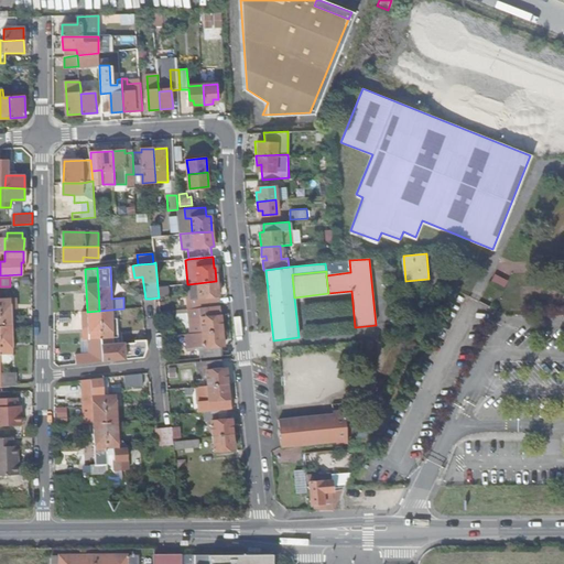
[(187,310),(219,305),(216,281),(188,284),(190,292),(185,292),(187,310)]
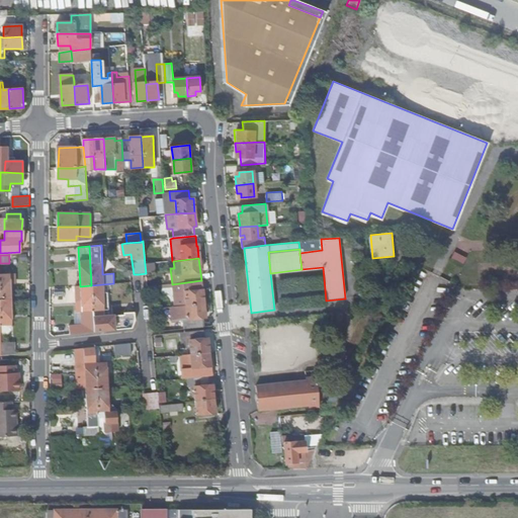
[(0,298),(10,299),(10,283),(9,276),(9,274),(0,274),(0,298)]
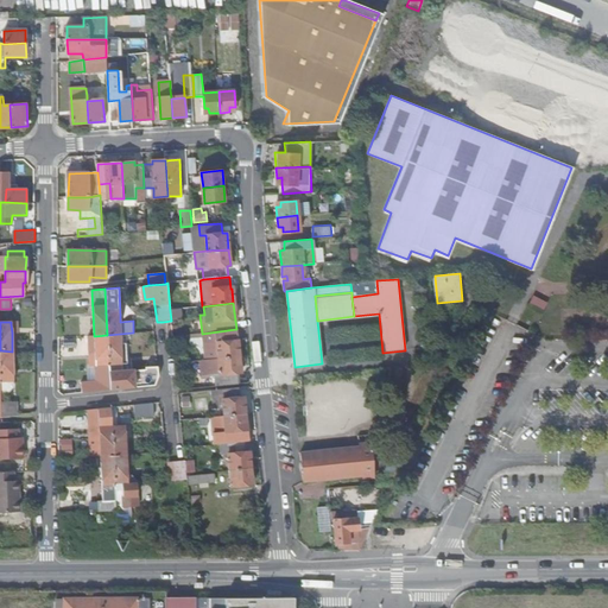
[(217,359),(239,356),(236,329),(202,334),(202,337),(203,344),(209,343),(210,354),(216,353),(217,359)]
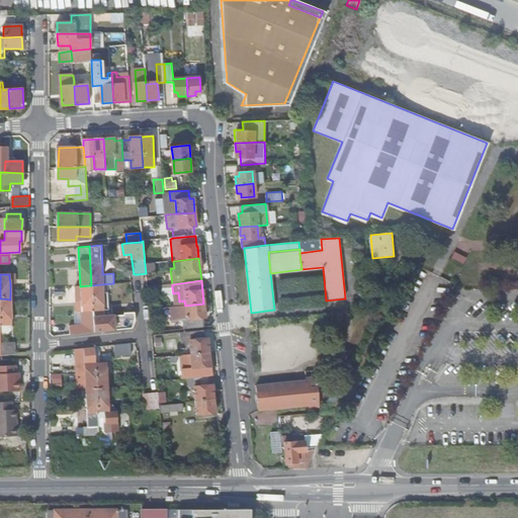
[(113,283),(91,285),(94,332),(105,331),(105,322),(103,285),(113,284),(113,283)]
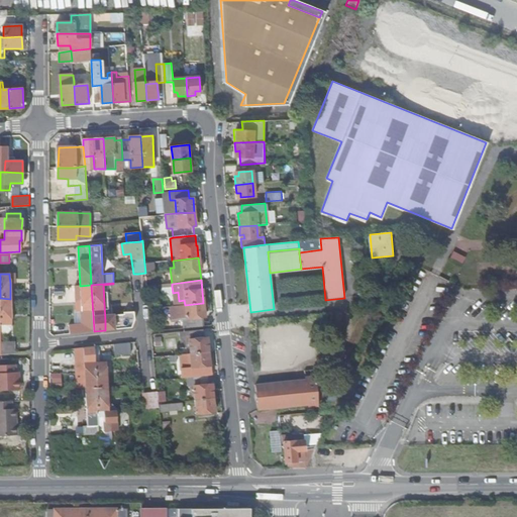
[(89,331),(94,331),(91,285),(80,286),(81,301),(76,301),(76,312),(81,311),(82,324),(72,325),(73,333),(89,331)]
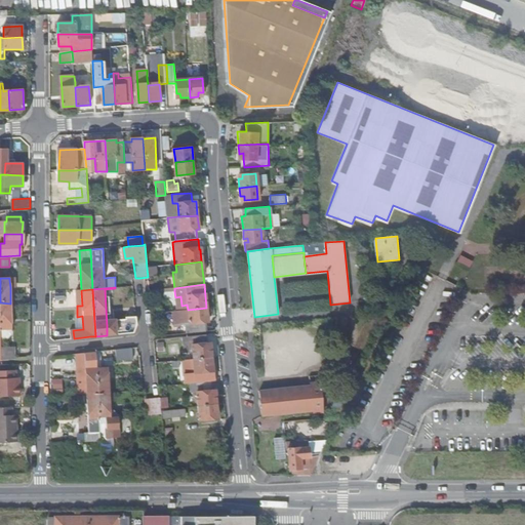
[(0,303),(0,320),(0,329),(11,328),(10,304),(0,303)]
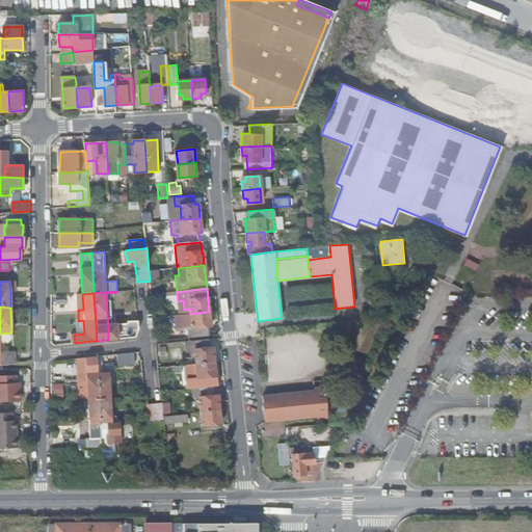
[(188,339),(209,336),(208,326),(211,326),(209,312),(190,314),(175,316),(176,330),(187,329),(188,339)]
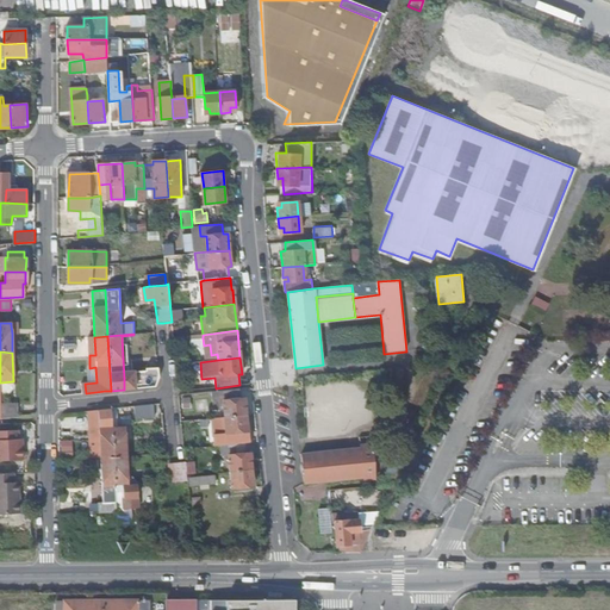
[(130,379),(130,388),(153,387),(160,379),(159,367),(145,368),(147,378),(130,379)]
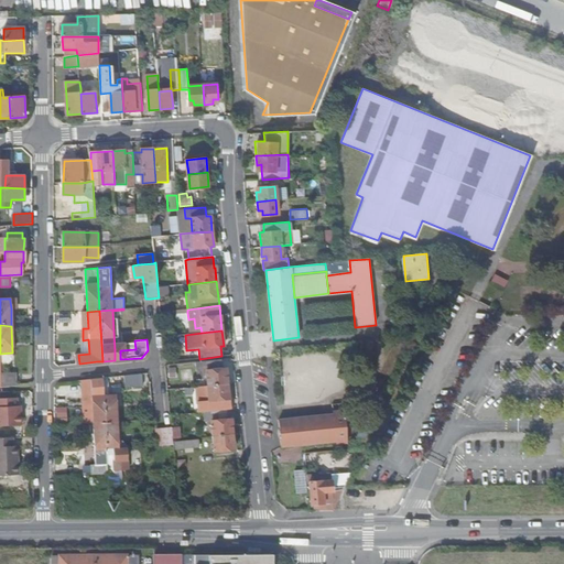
[(208,386),(228,383),(226,368),(223,369),(221,361),(206,362),(208,386)]
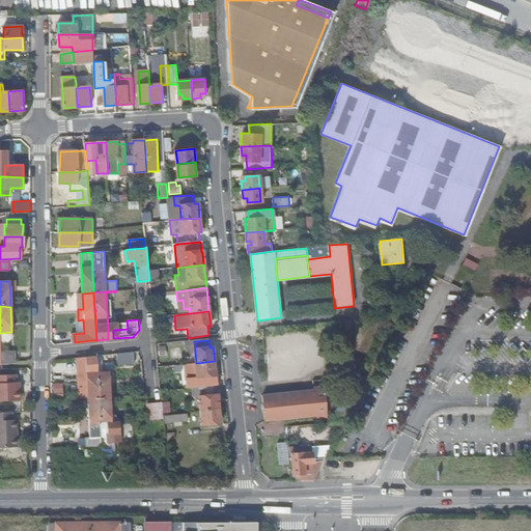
[(15,353),(1,354),(1,364),(15,364),(15,353)]
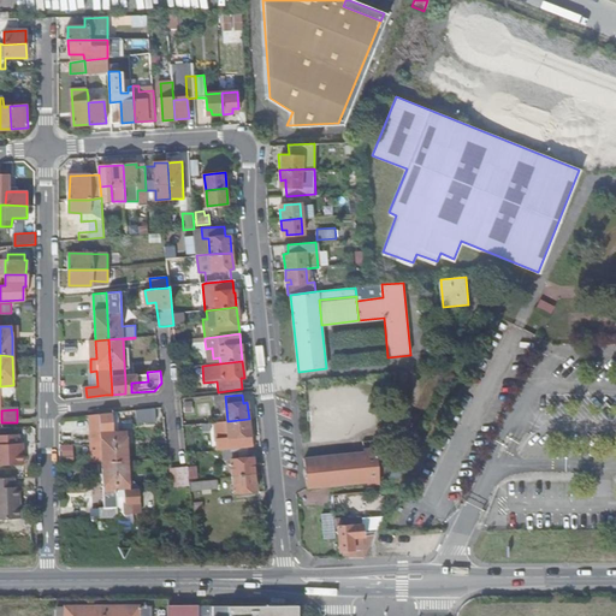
[(148,409),(135,410),(136,424),(155,422),(154,409),(148,409)]
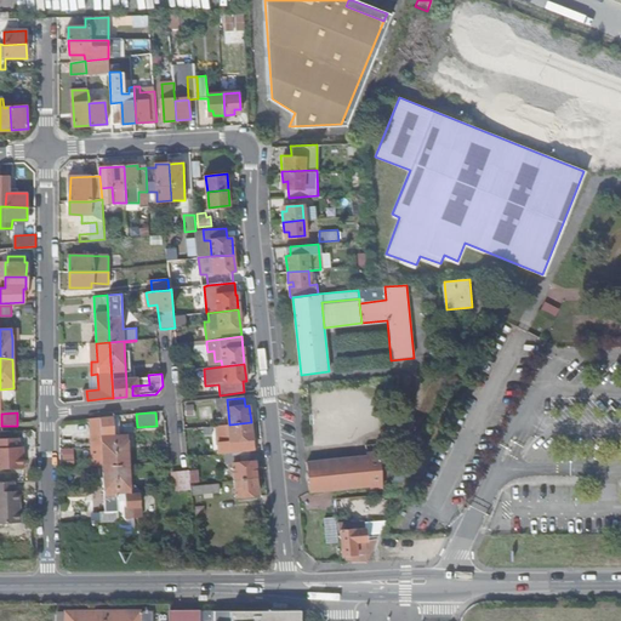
[(103,465),(117,465),(114,436),(114,420),(114,416),(104,417),(104,420),(93,421),(93,432),(100,431),(100,436),(95,436),(95,448),(102,446),(103,465)]
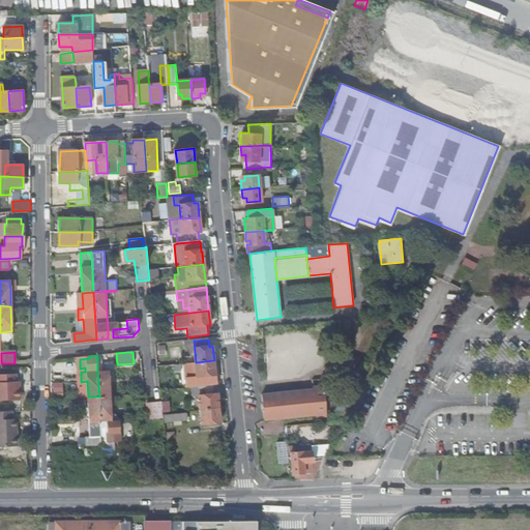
[(216,384),(214,360),(196,362),(198,377),(187,378),(188,387),(193,386),(213,385),(216,384)]
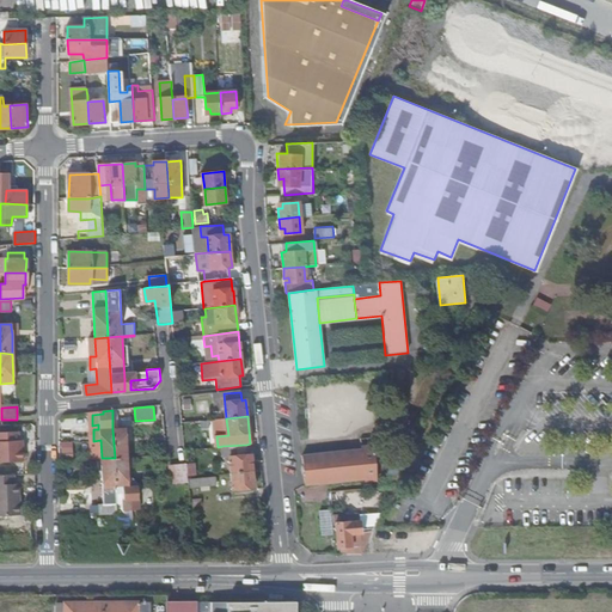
[(115,458),(128,457),(127,429),(117,429),(112,429),(115,458)]
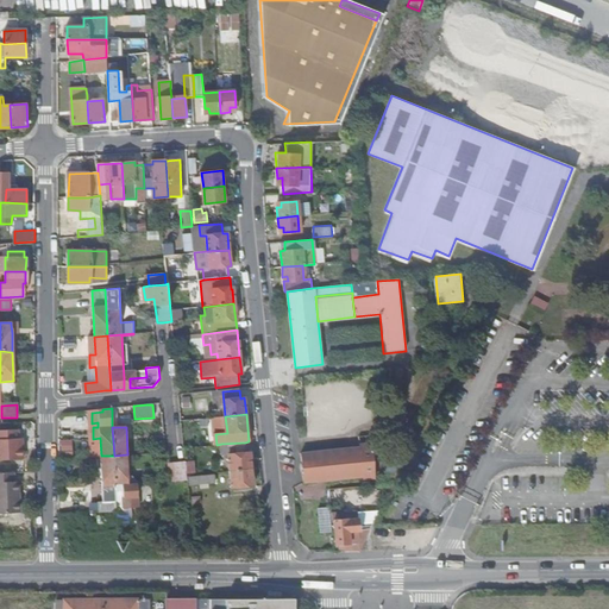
[(0,459),(23,459),(23,449),(19,450),(18,439),(18,429),(0,431),(0,459)]
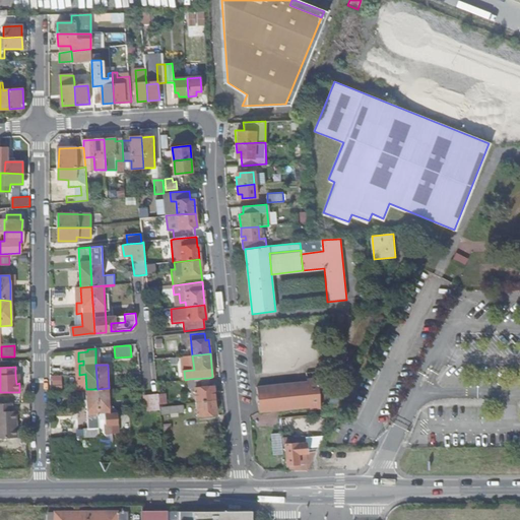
[(196,402),(215,400),(213,386),(210,386),(209,378),(189,379),(190,388),(195,388),(196,402)]
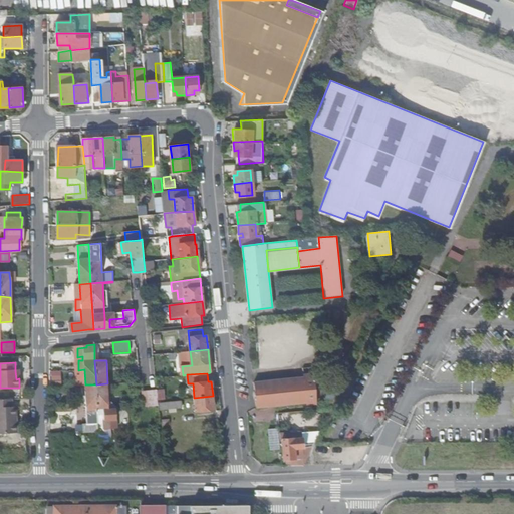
[(307,405),(317,404),(314,373),(304,374),(304,377),(255,382),(256,391),(254,391),(255,400),(256,400),(257,408),(307,404),(307,405)]
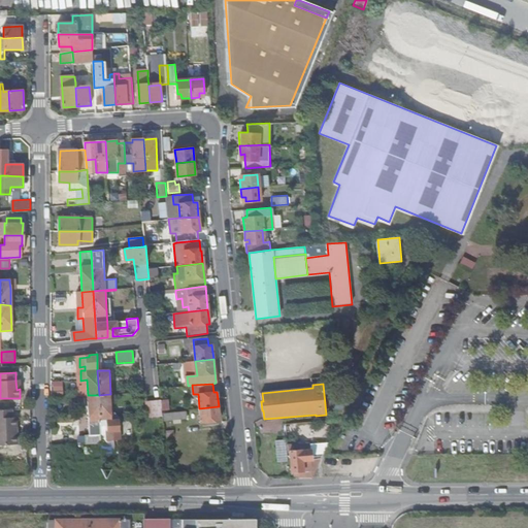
[(111,411),(110,394),(99,395),(100,420),(106,420),(107,440),(120,439),(119,417),(113,411),(111,411)]
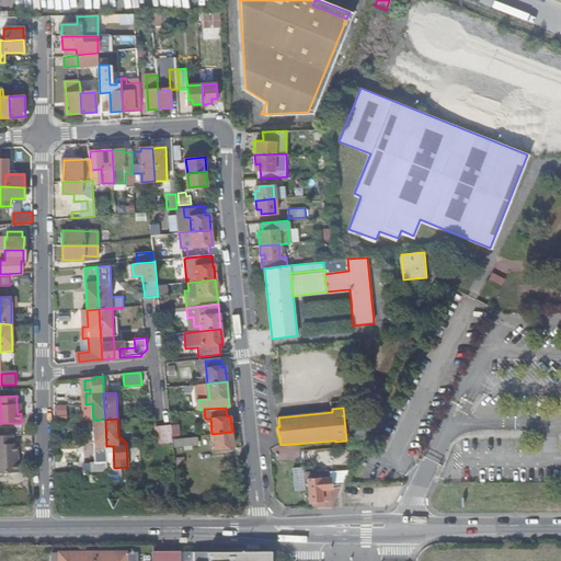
[(107,468),(106,446),(105,420),(93,420),(95,462),(92,462),(92,469),(107,468)]
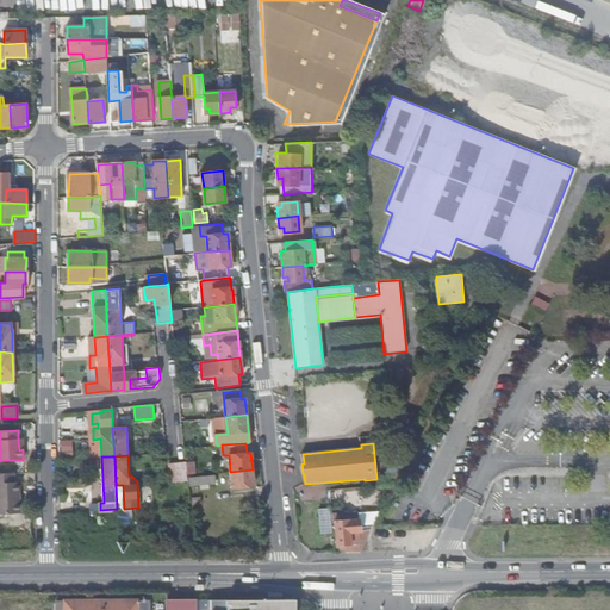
[(187,475),(186,464),(178,465),(170,466),(172,480),(169,480),(169,484),(188,481),(187,475)]
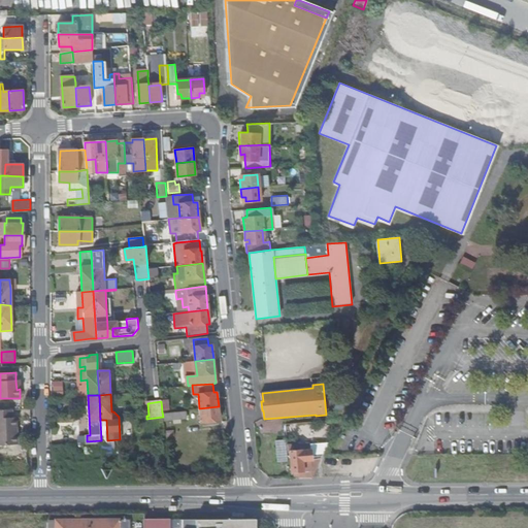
[(219,406),(199,408),(201,423),(220,421),(219,406)]
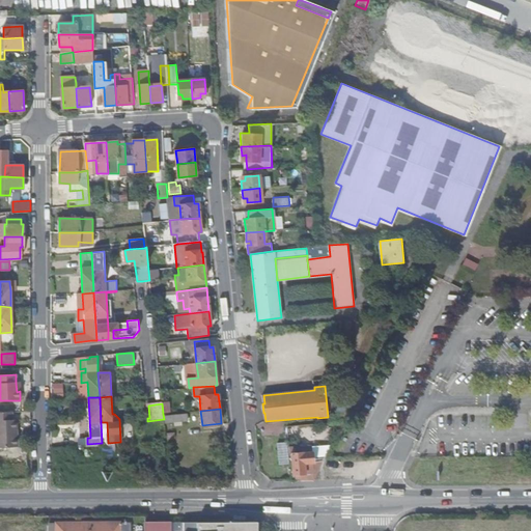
[(11,413),(0,413),(0,448),(16,448),(16,438),(18,438),(17,420),(12,421),(11,413)]
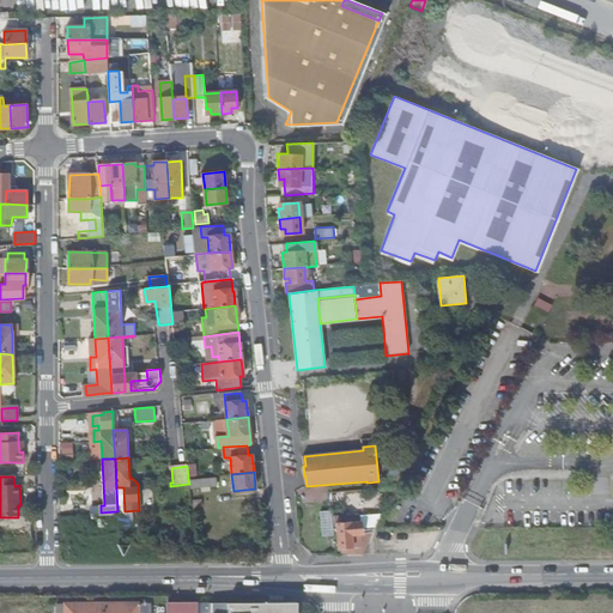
[(363,521),(350,522),(345,522),(345,520),(339,520),(340,523),(335,523),(338,547),(360,545),(364,540),(363,521)]
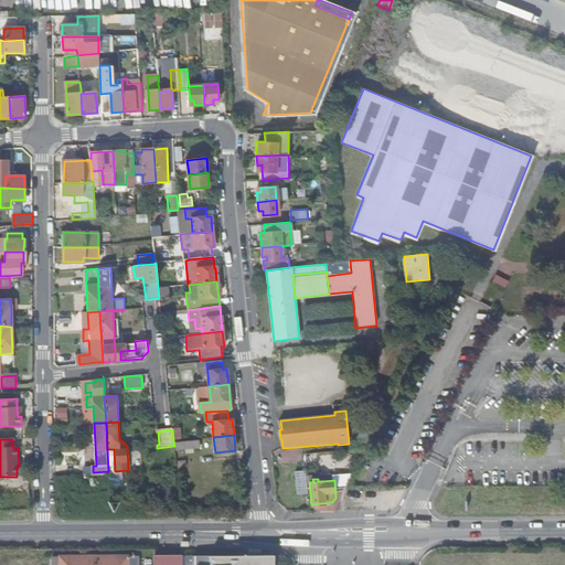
[(179,564),(179,555),(152,556),(152,564),(179,564)]
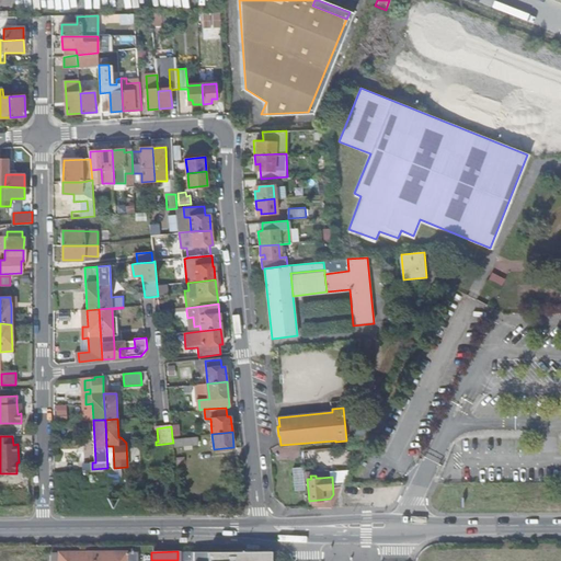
[(268,560),(268,551),(190,551),(190,560),(268,560)]
